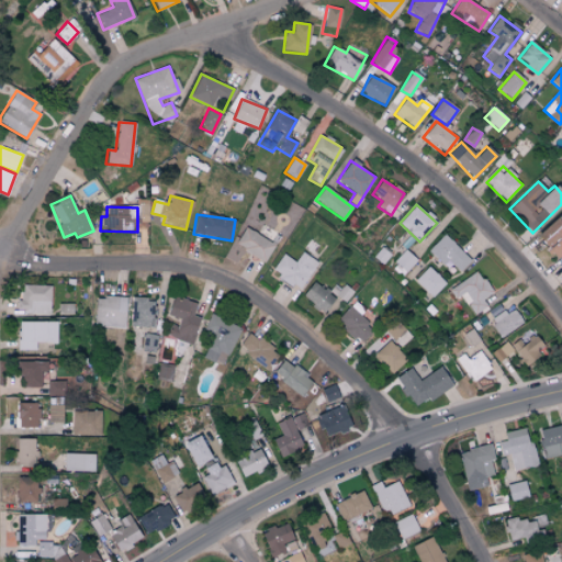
[(561,217),(559,214),(536,236),(557,259),(561,255),(561,217)]
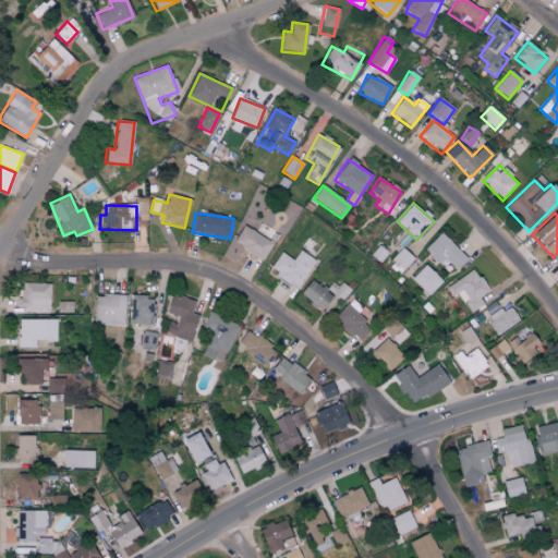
[(232,245),(263,259),(271,242),(241,227),(232,245)]
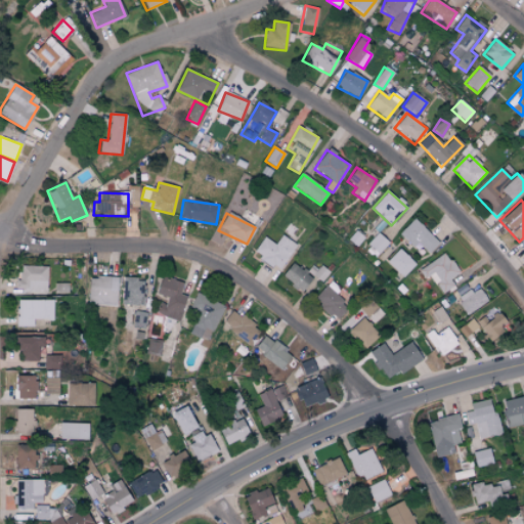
[(412,248),(418,243),(429,254),(439,244),(415,218),(398,233),(412,248)]
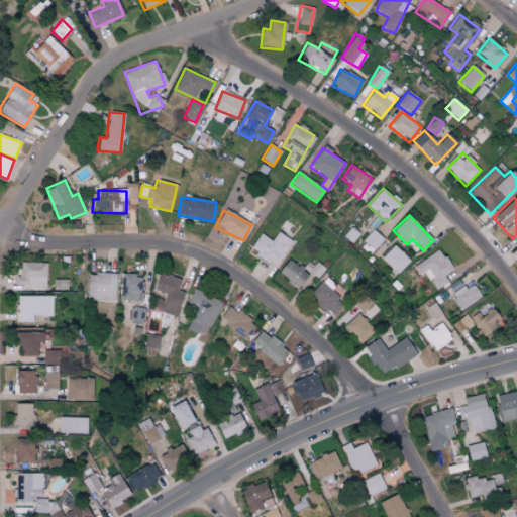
[(373,250),(383,239),(373,229),(363,240),(373,250)]
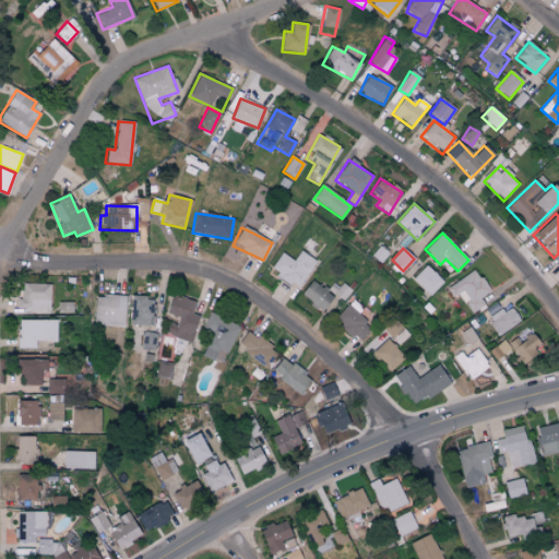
[(270,270),(298,289),(317,262),(299,250),(293,260),(281,252),(270,270)]
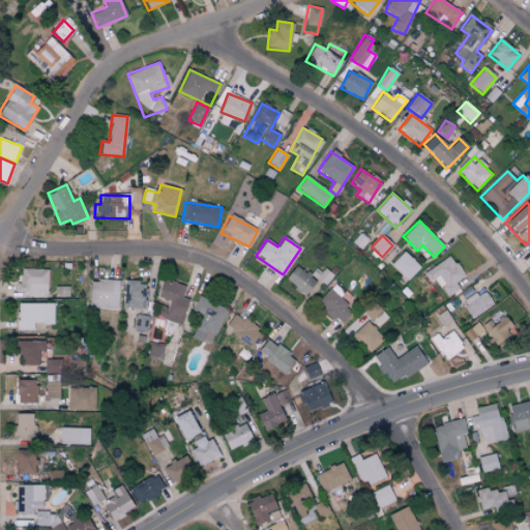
[(390,263),(406,281),(420,268),(405,251),(390,263)]
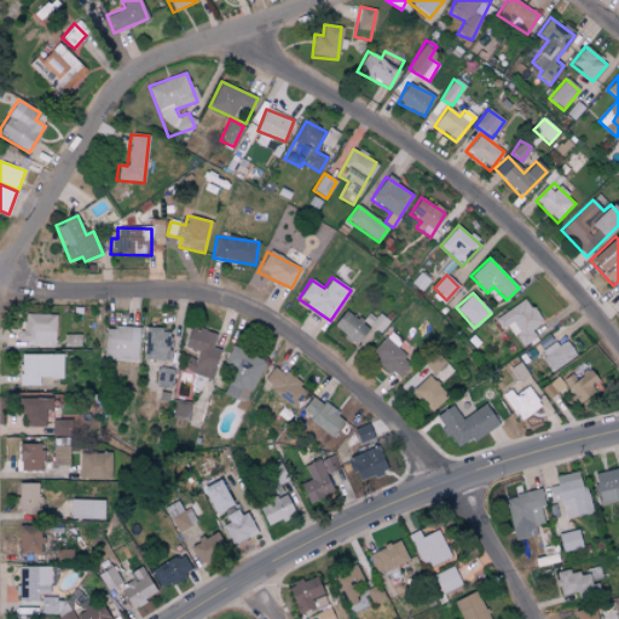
[(519,348),(537,337),(532,330),(543,323),(527,299),(498,316),(519,348)]
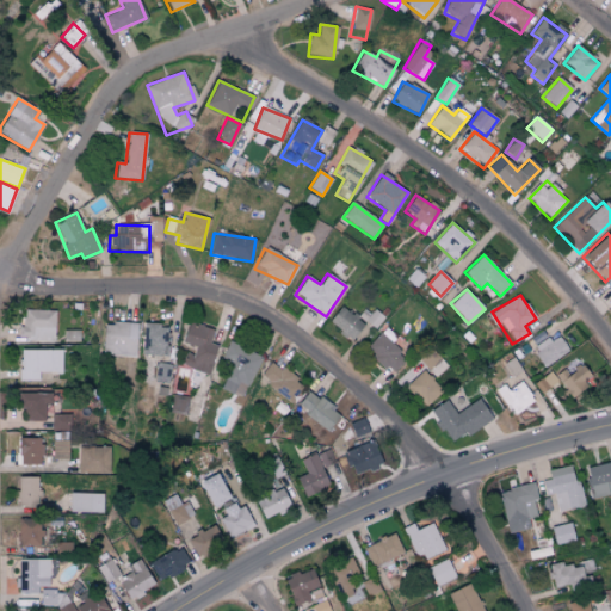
[(365,323),(341,306),(328,323),(352,341),(365,323)]
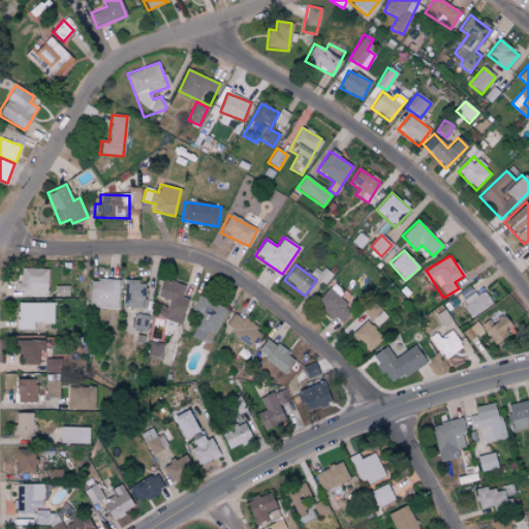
[(16,294),(48,294),(48,269),(21,269),(20,282),(16,282),(16,294)]
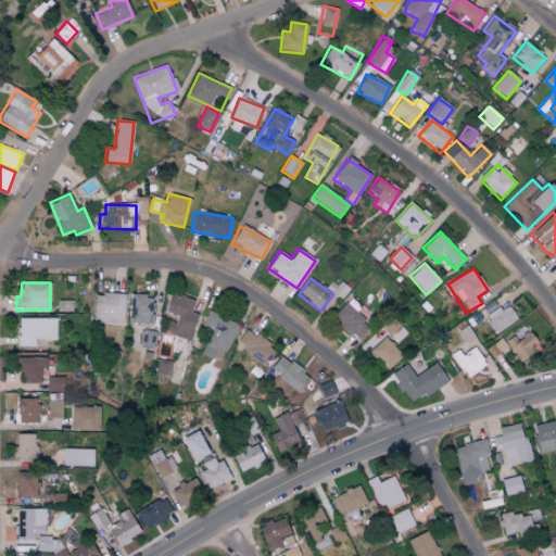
[(124,326),(125,294),(95,293),(93,324),(124,326)]
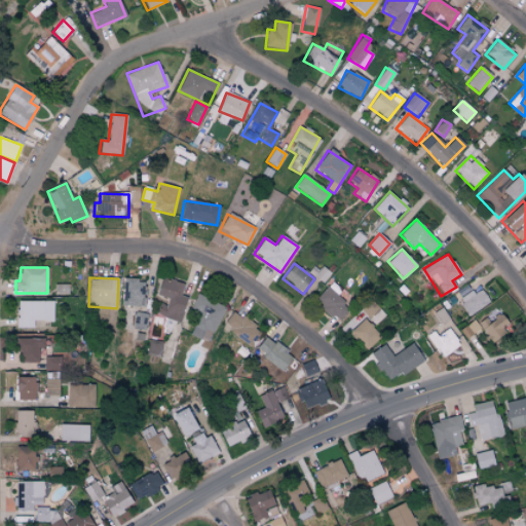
[(186,297),(180,295),(183,283),(161,277),(155,298),(159,299),(155,315),(180,322),(186,297)]
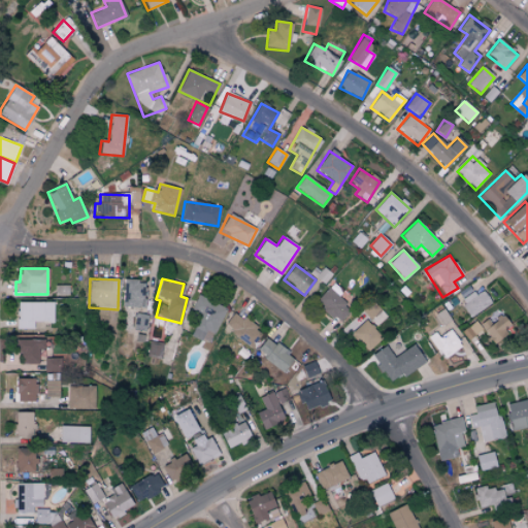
[(142,307),(142,281),(123,281),(122,307),(142,307)]
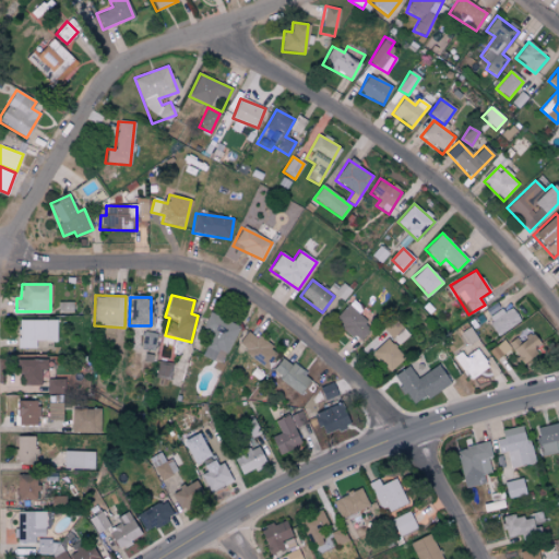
[(359,342),(372,326),(358,313),(363,309),(352,300),(334,320),(359,342)]
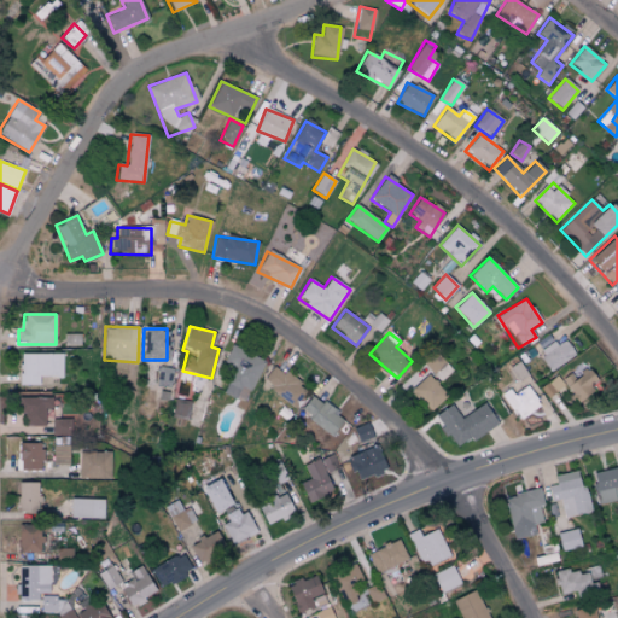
[(540,353),(551,371),(576,356),(564,337),(540,353)]
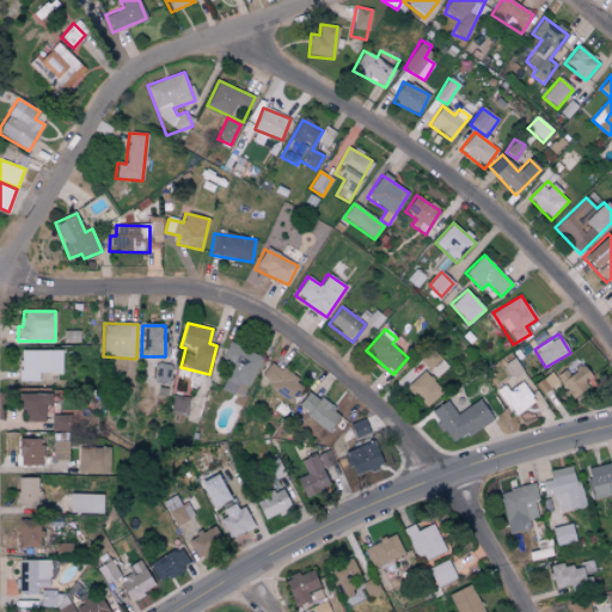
[(232,365),(220,390),(232,395),(237,383),(248,387),(262,356),(228,342),(221,359),(232,365)]
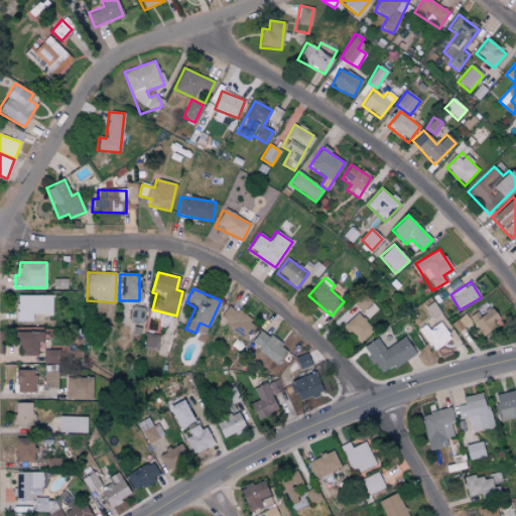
[(16,321),(32,321),(32,314),(51,315),(51,296),(16,295),(16,321)]
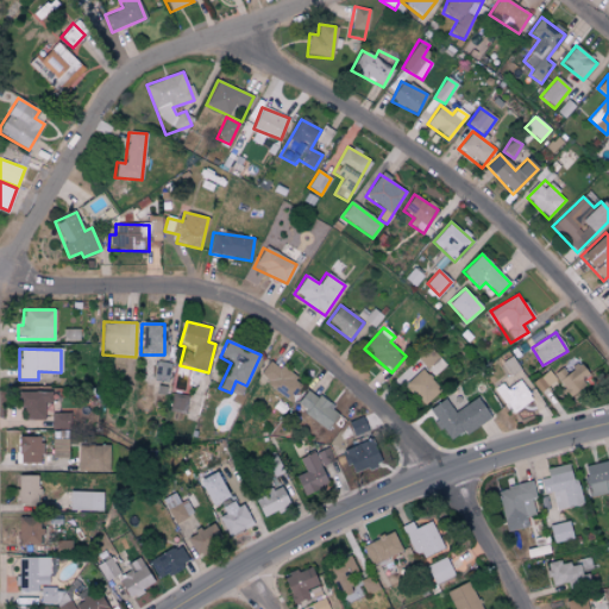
[(257,377),(288,399),(300,382),(269,360),(257,377)]
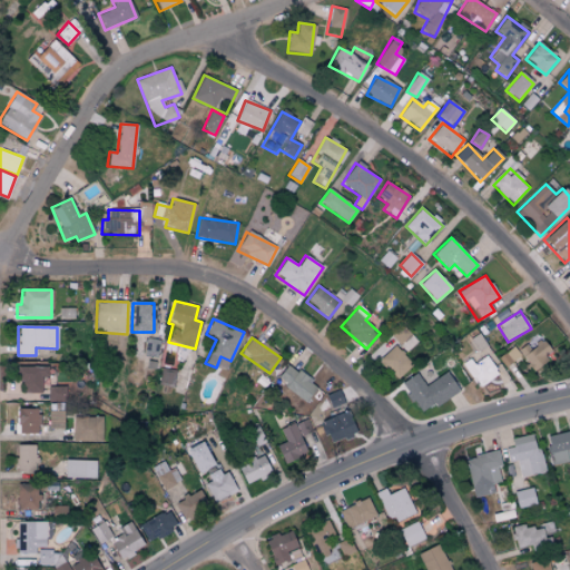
[(520,353),(531,371),(553,356),(541,338),(520,353)]
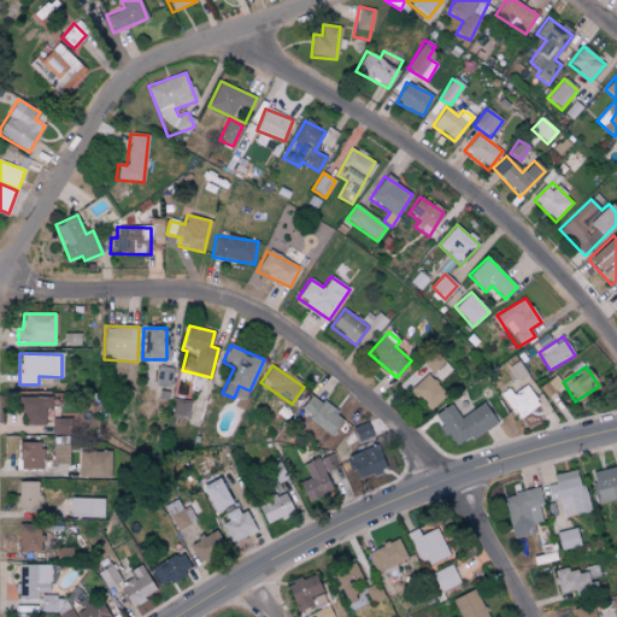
[(446,394),(425,374),(410,392),(429,411),(446,394)]
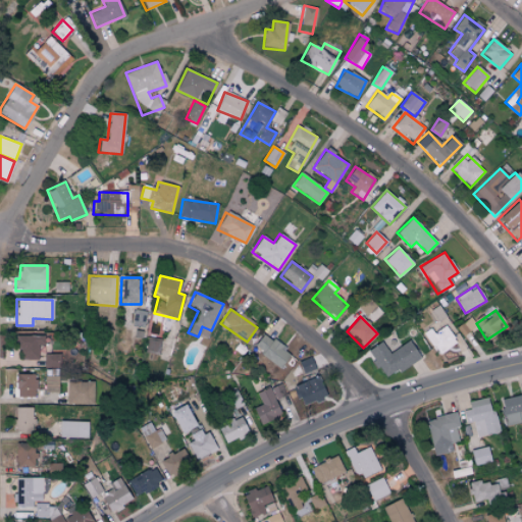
[(476,325),(470,317),(456,327),(463,336),(476,325)]
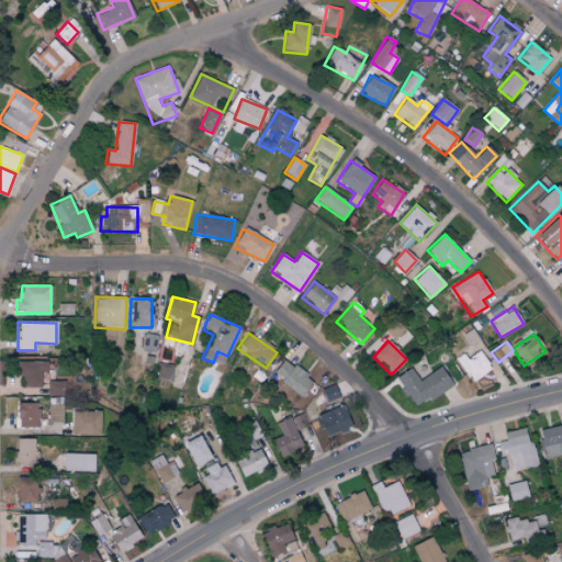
[(492,369),(478,349),(458,362),(472,382),(492,369)]
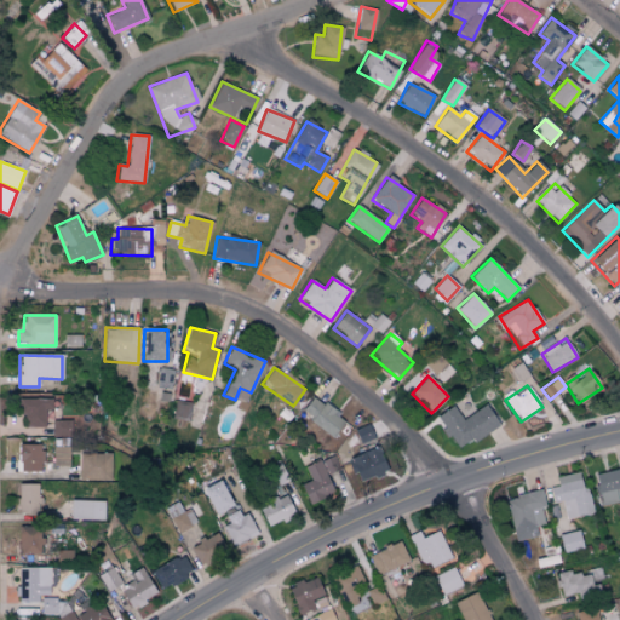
[(346,419),(311,397),(300,415),(336,436),(346,419)]
